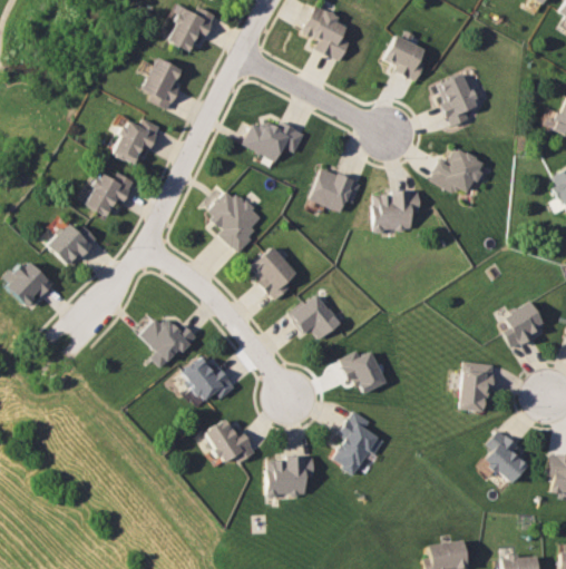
[(167,40),(192,51),(198,36),(205,38),(216,15),(199,7),(196,13),(177,5),(173,12),(178,16),(167,40)]
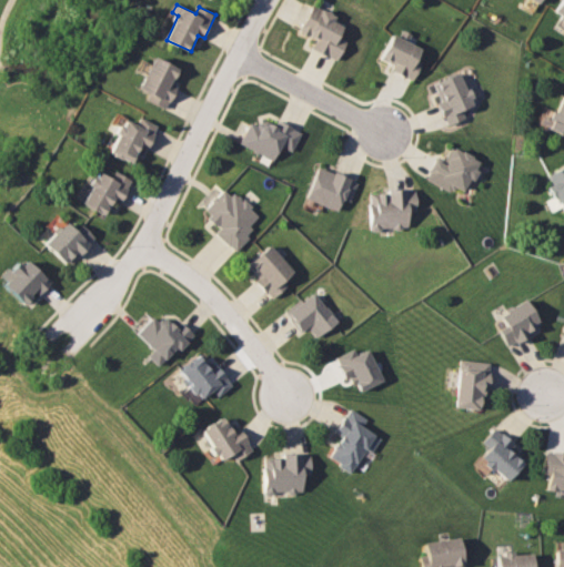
[(350,40),(343,37),(350,22),(315,6),(302,32),(319,40),(314,49),(340,61),(350,40)]
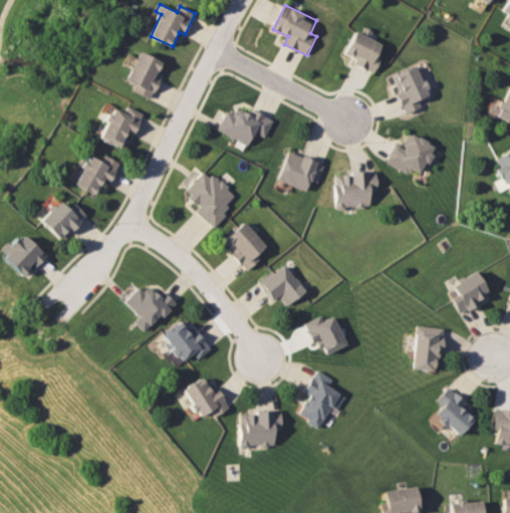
[(153,99),(162,78),(158,76),(165,62),(141,51),(126,80),(137,85),(135,90),(153,99)]
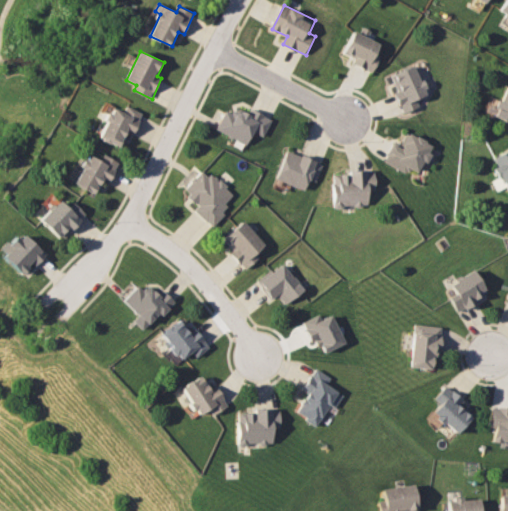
[(405,113),(422,107),(419,99),(428,95),(416,65),(395,74),(402,91),(397,93),(405,113)]
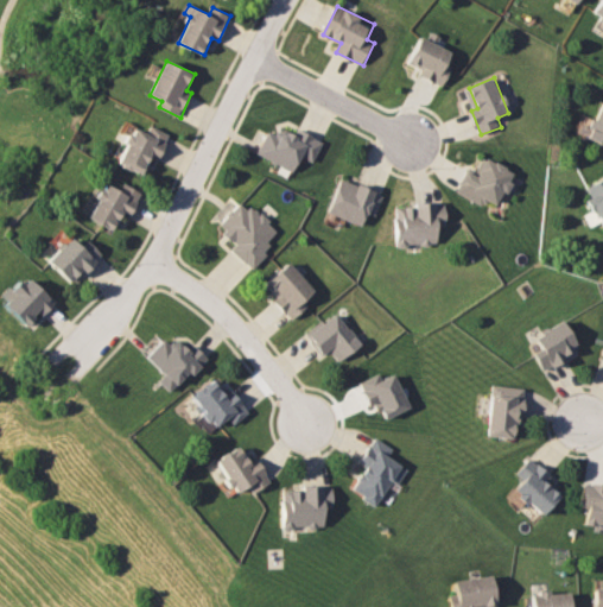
[(171,134),(152,127),(150,134),(134,127),(119,165),(146,176),(153,158),(160,160),(171,134)]
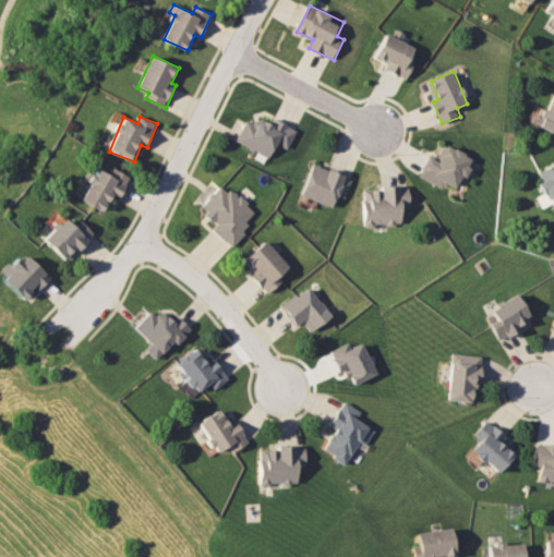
[(291,149),(299,130),(276,120),(274,124),(259,118),(256,124),(248,121),(239,143),(273,157),(278,144),(291,149)]
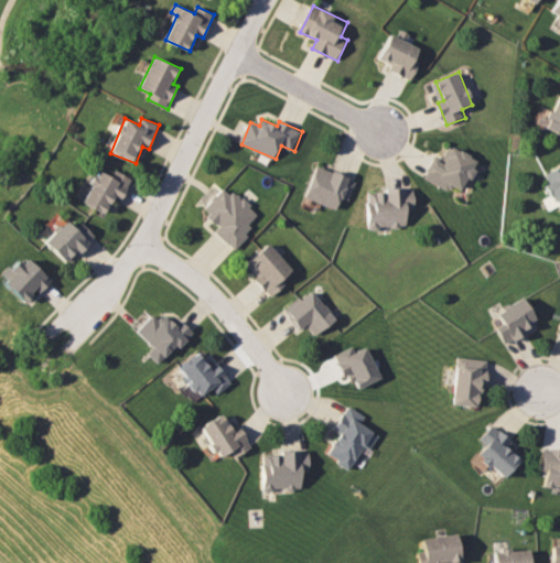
[(424,177),(450,192),(453,186),(462,191),(480,161),(453,145),(445,160),(438,154),(424,177)]
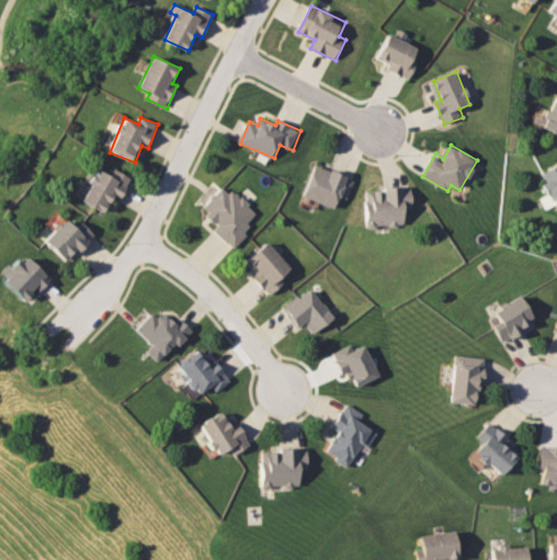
[(305,197),(337,208),(341,197),(349,200),(356,180),(316,166),(305,197)]
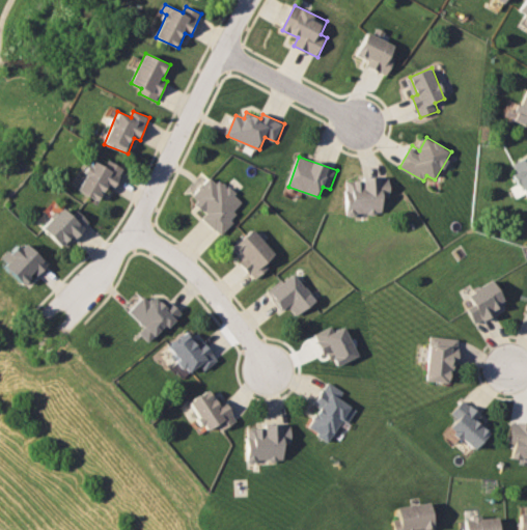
[(99,201),(108,186),(114,190),(126,169),(110,161),(106,167),(94,161),(78,190),(99,201)]
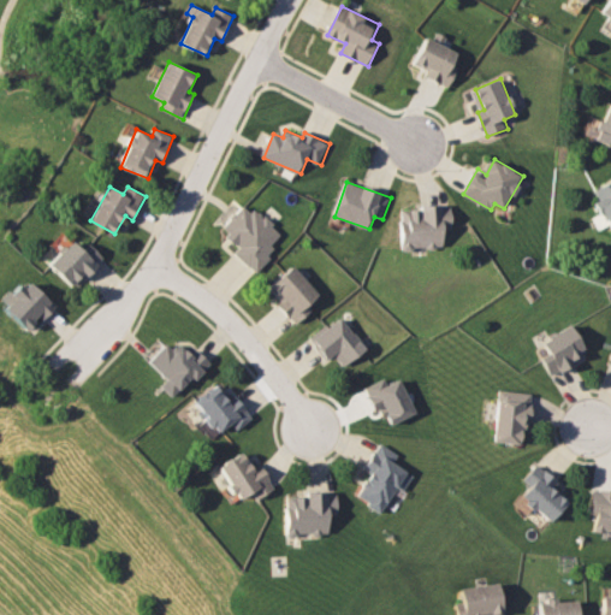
[(260,272),(286,234),(244,203),(224,232),(243,246),(236,255),(260,272)]
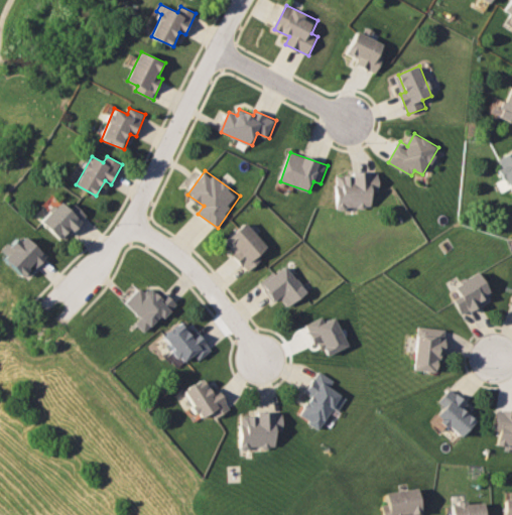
[(372,192),(380,192),(379,172),(353,173),(353,176),(338,176),(339,209),(373,208),(372,192)]
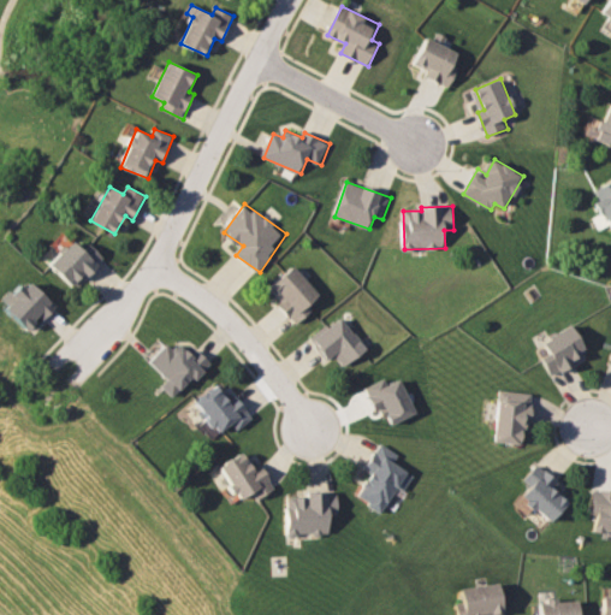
[(90,244),(84,250),(72,241),(49,265),(76,289),(105,258),(90,244)]
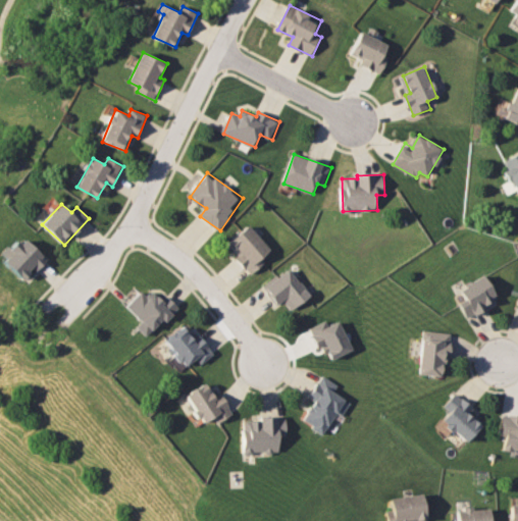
[(250,272),(273,249),(249,225),(231,243),(242,253),(236,259),(250,272)]
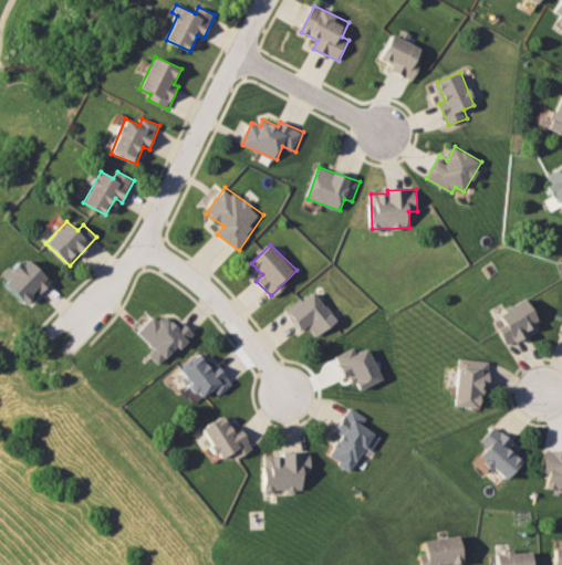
[(4,283),(25,303),(38,291),(41,294),(53,281),(28,257),(13,272),(14,273),(4,283)]
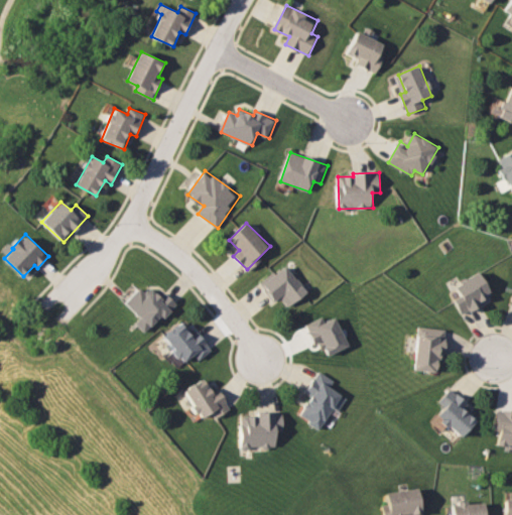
[(263,284),(276,300),(281,296),(289,307),(307,292),(287,266),(263,284)]
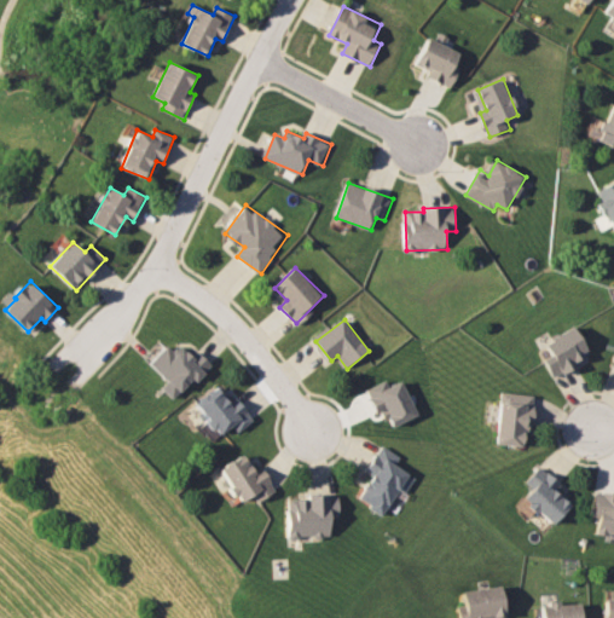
[(554,376),(591,359),(577,328),(546,342),(552,357),(546,359),(554,376)]
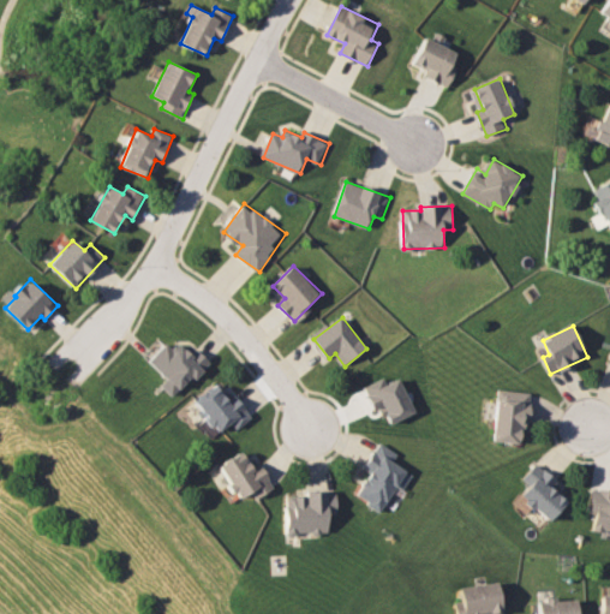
[(175,399),(211,362),(198,350),(193,355),(181,344),(175,351),(168,344),(150,362),(168,379),(162,386),(175,399)]
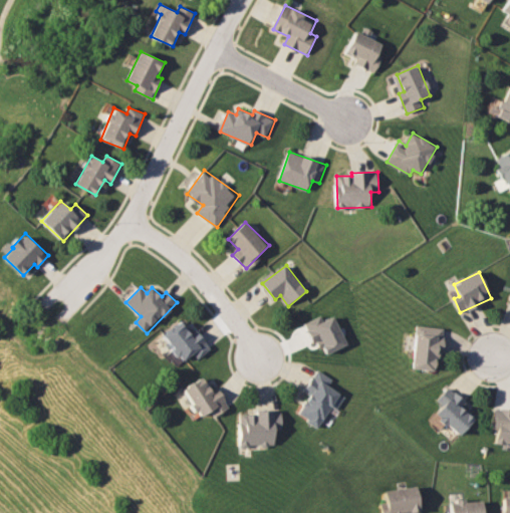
[(334,316),(324,321),(322,316),(307,323),(323,356),(347,344),(334,316)]
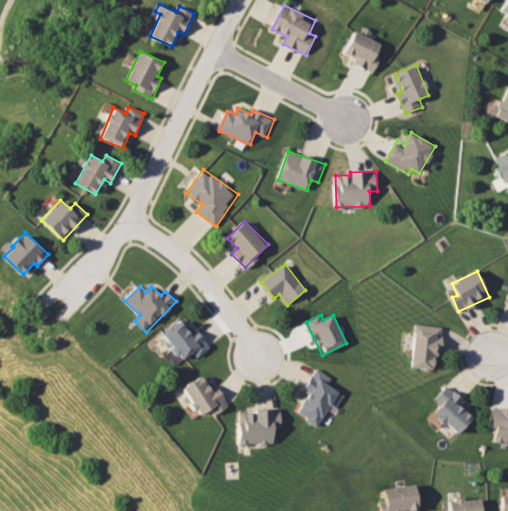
[(209,350),(184,317),(163,333),(174,348),(168,352),(177,364),(193,352),(198,358),(209,350)]
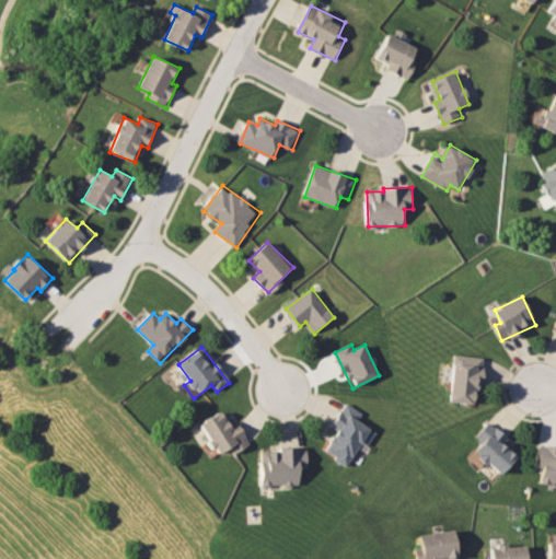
[(450,402),(478,405),(483,358),(455,354),(450,402)]
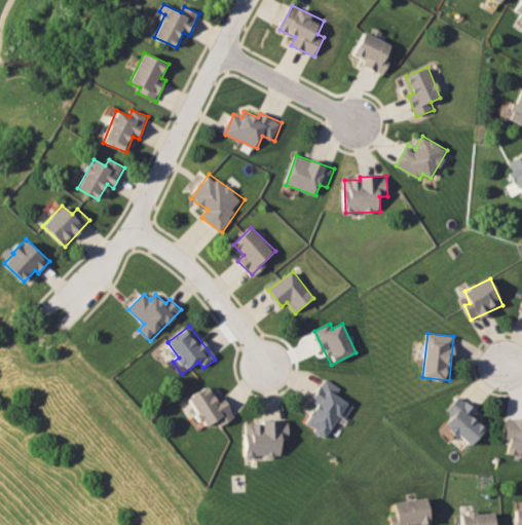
[(312,401),(318,405),(305,424),(328,438),(340,416),(346,419),(353,406),(337,397),(341,388),(326,379),(312,401)]
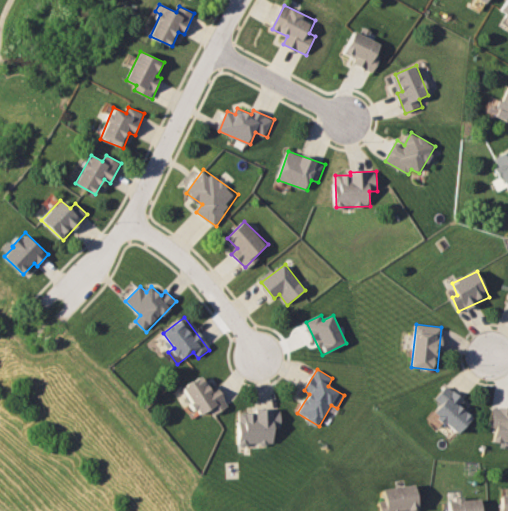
[(211,390),(204,377),(184,387),(199,416),(211,409),(214,415),(229,407),(218,386),(211,390)]
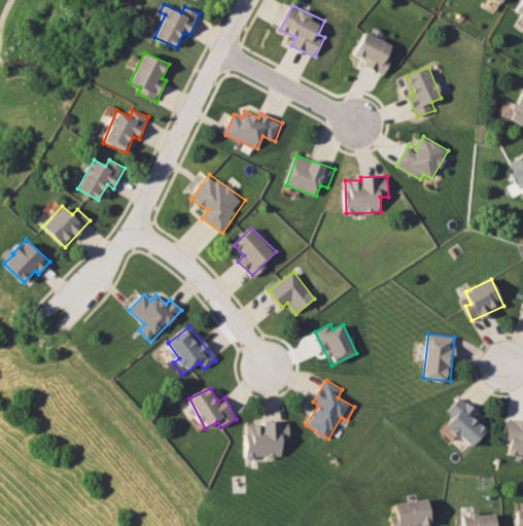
[(479,413),(461,397),(449,411),(455,416),(447,425),(471,448),(489,428),(476,416),(479,413)]
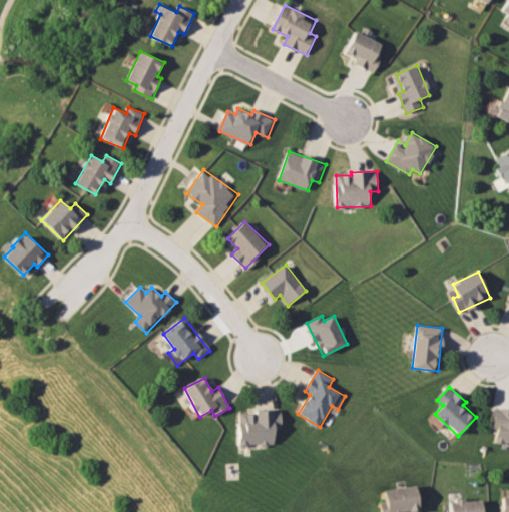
[(239,445),(275,445),(275,428),(282,428),(282,410),(256,410),(256,414),(240,414),(239,445)]
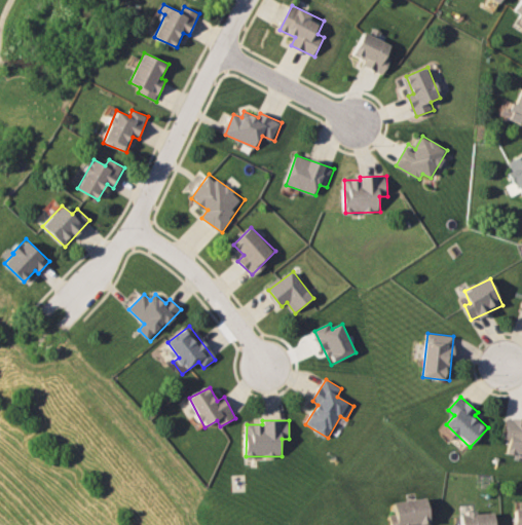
[(395,501),(397,515),(392,515),(393,524),(431,524),(429,498),(395,501)]
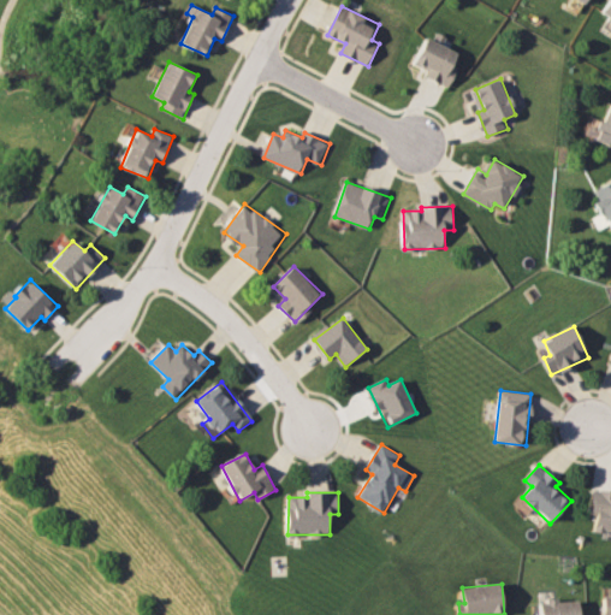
[(581,614),(581,599),(541,602),(541,614),(581,614)]
